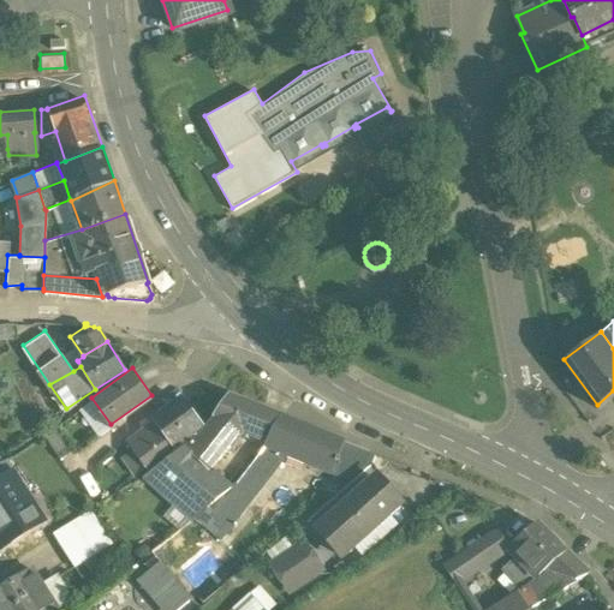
[(281,413),(231,393),(215,413),(245,428),(268,437),(281,413)]
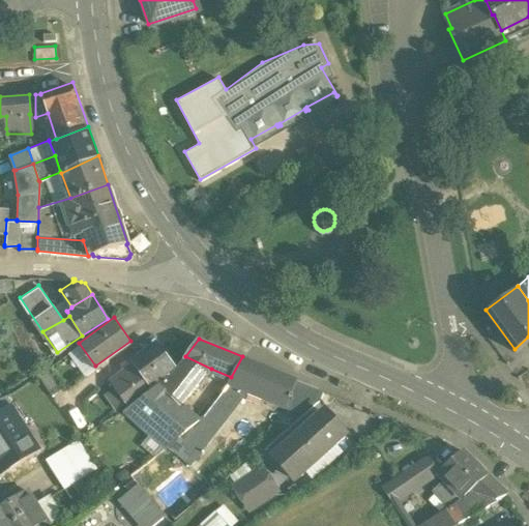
[(155,342),(138,354),(142,359),(135,364),(149,385),(176,367),(155,342)]
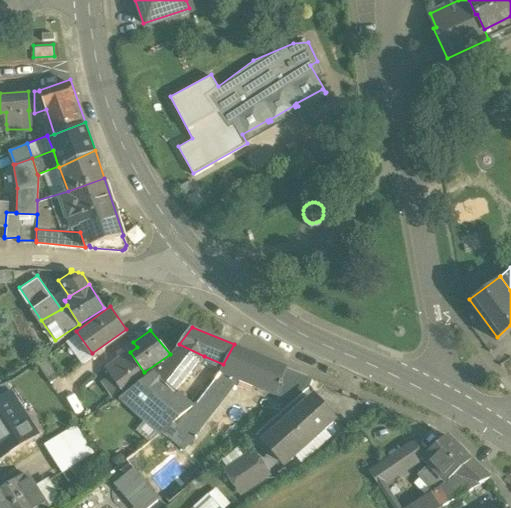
[(243,348),(234,344),(223,364),(195,401),(207,410),(233,374),(243,348)]
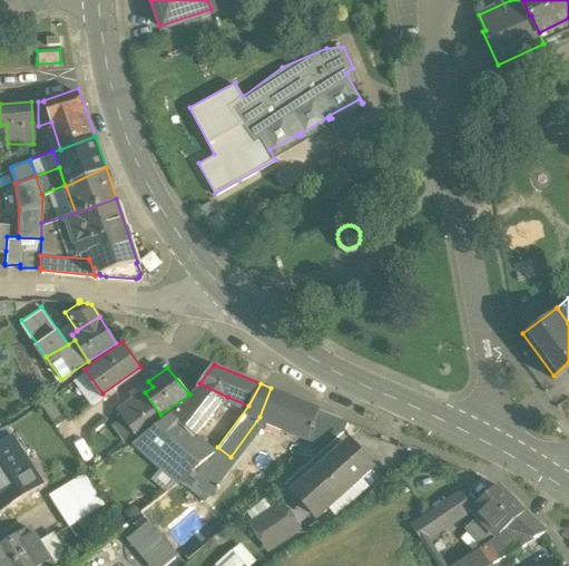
[(203,386),(194,397),(187,402),(186,401),(184,402),(193,411),(189,415),(199,426),(215,409),(216,410),(227,397),(203,386)]
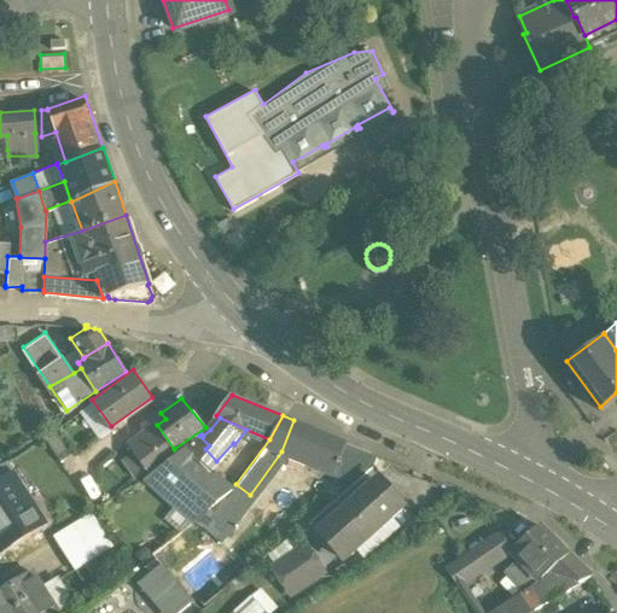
[(345,439),(294,420),(281,451),(333,472),(345,439)]
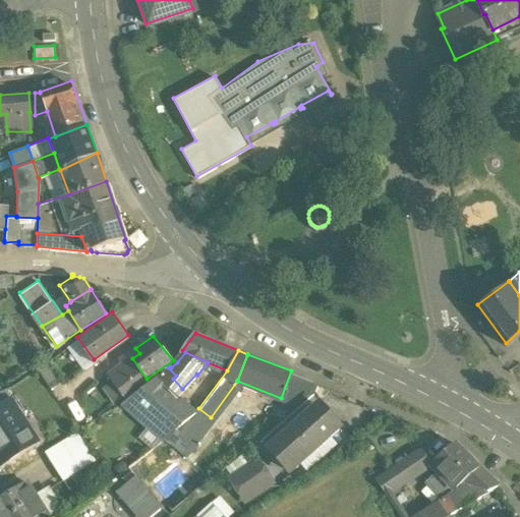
[(109,375),(108,376),(122,396),(147,379),(132,358),(109,375)]
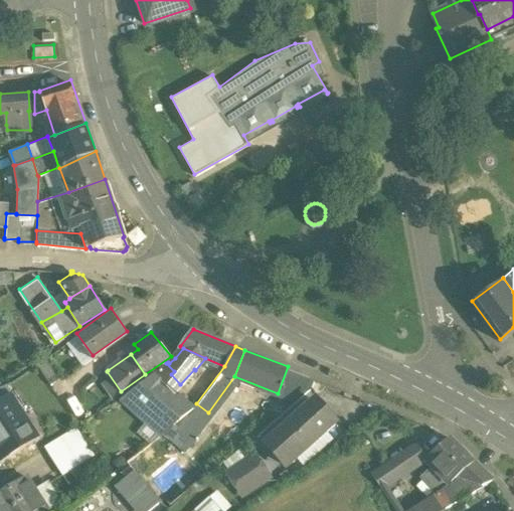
[(121,391),(107,371),(108,370),(104,365),(93,373),(111,398),(121,391)]
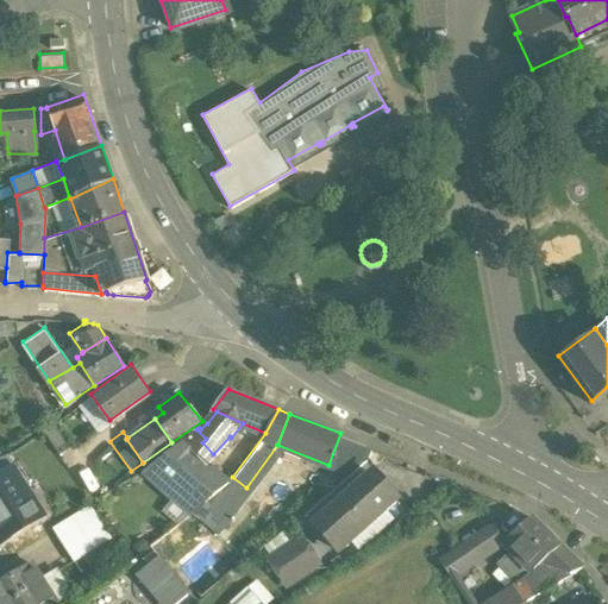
[(368,445),(340,433),(328,465),(328,466),(346,473),(363,457),(368,445)]
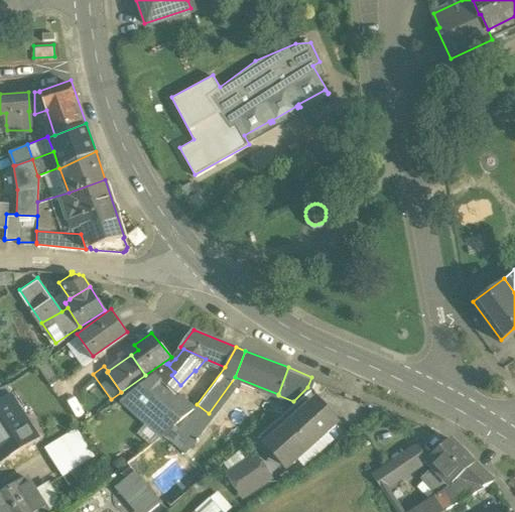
[(194,407),(157,373),(141,385),(175,422),(194,407)]
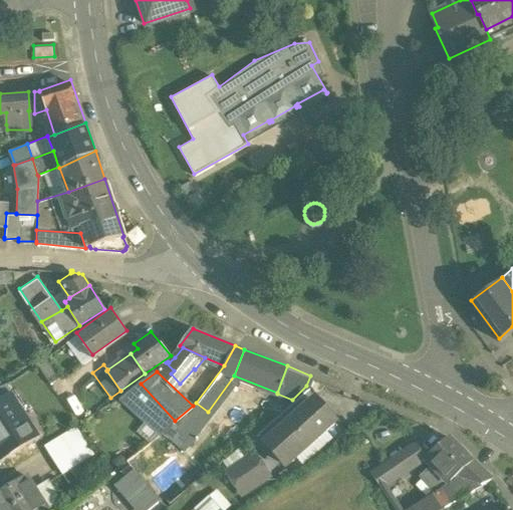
[(7,380),(0,384),(0,396),(12,389),(7,380)]
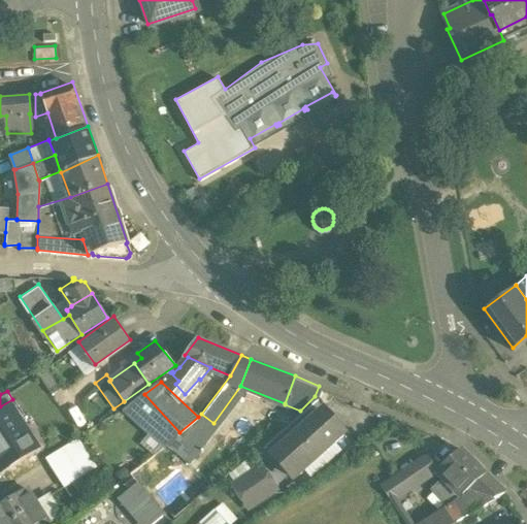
[(179,432),(144,394),(129,406),(166,443),(179,432)]
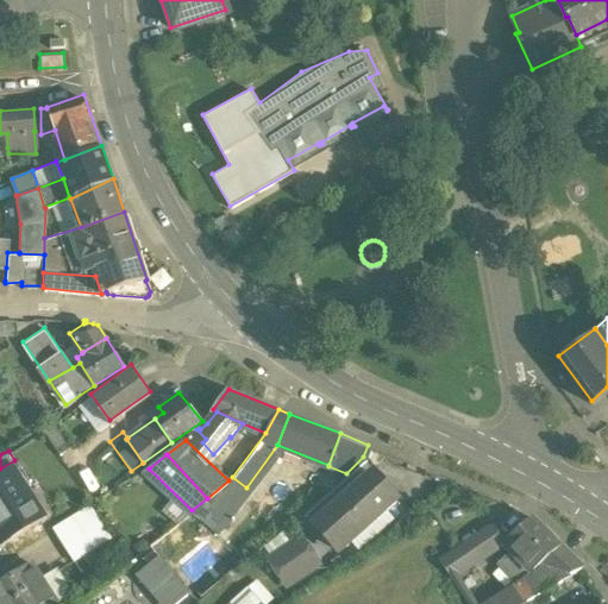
[(48,513),(14,460),(0,469),(0,541),(48,513)]
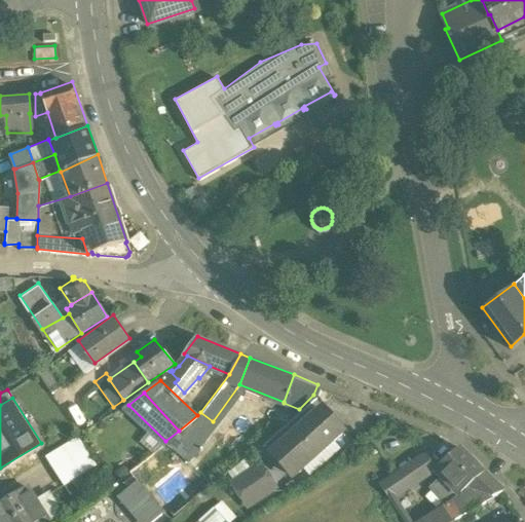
[(319,405),(270,449),(293,474),(342,430),(319,405)]
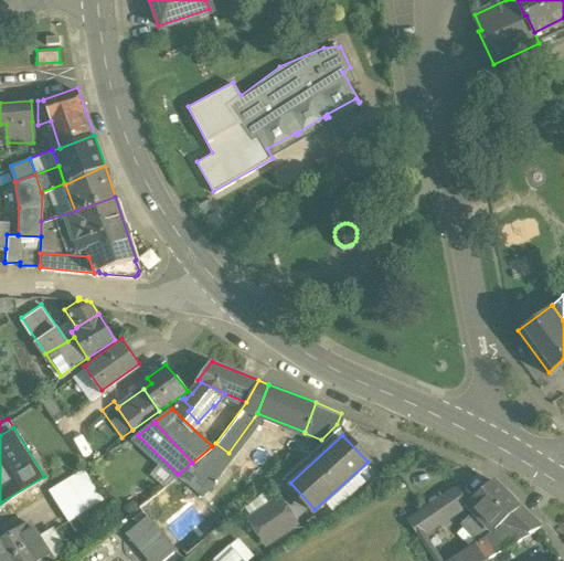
[(178,474),(198,493),(229,453),(215,443),(212,446),(192,463),(178,474)]
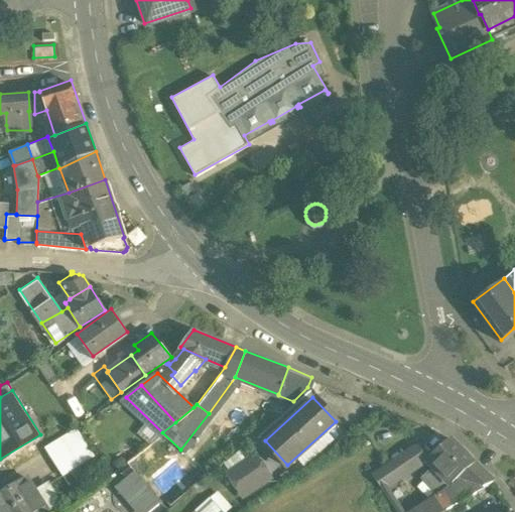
[(255,434),(247,427),(237,437),(245,444),(255,434)]
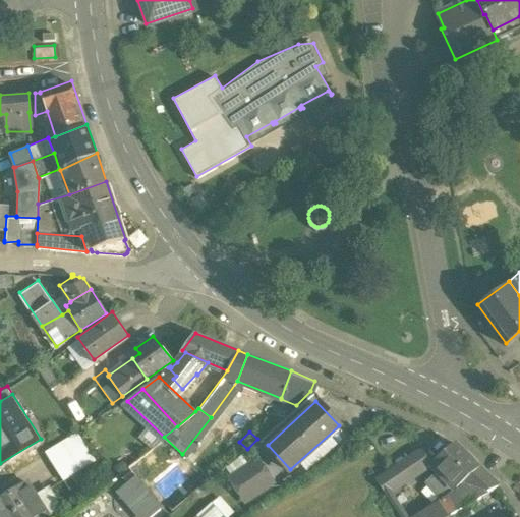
[(68,435),(45,450),(62,478),(87,463),(68,435)]
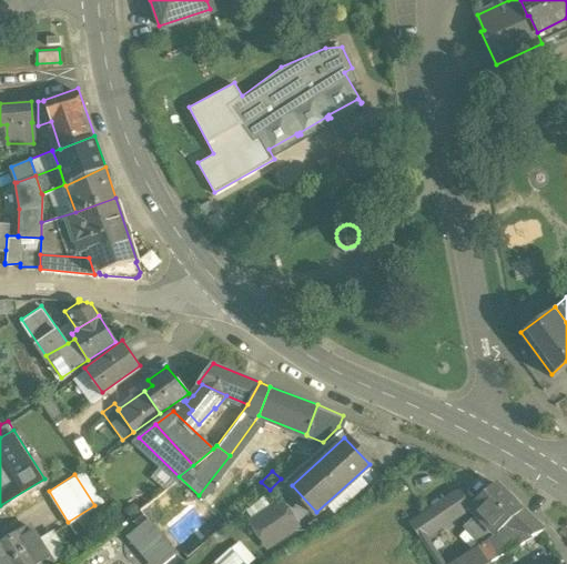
[(523,509),(495,481),(473,503),(499,532),(503,527),(523,509)]
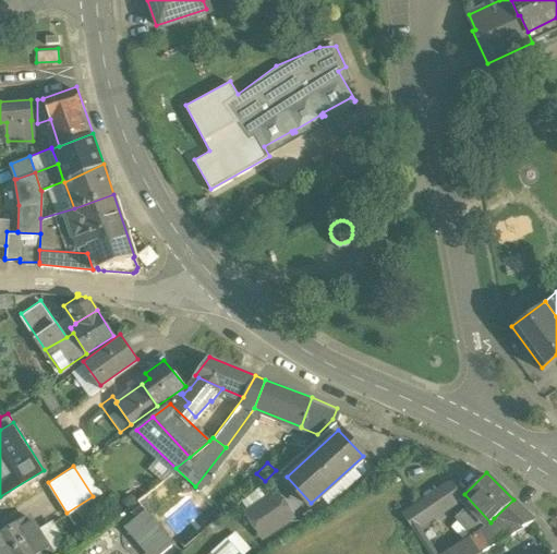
[(449,480),(402,512),(413,528),(461,494),(449,480)]
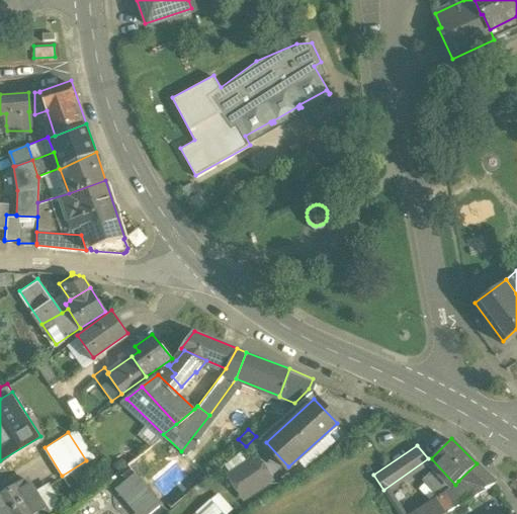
[(266,479),(253,458),(232,474),(245,493),(266,479)]
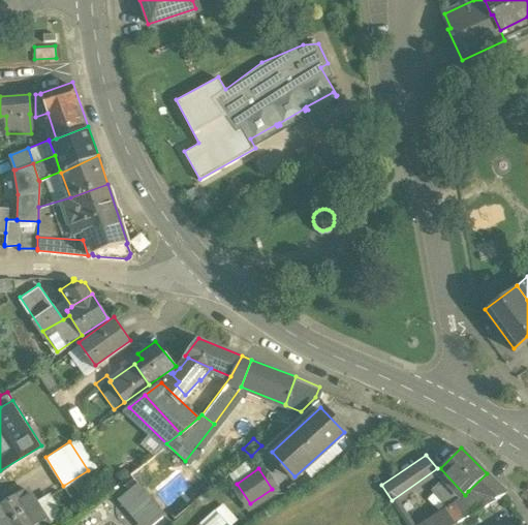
[(487,473),(468,491),(470,495),(479,508),(489,503),(488,502),(504,492),(487,473)]
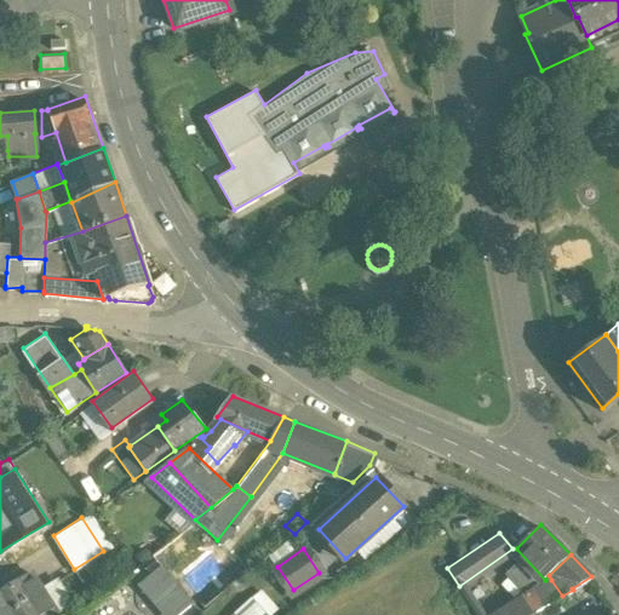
[(176,614),(193,602),(162,564),(143,580),(172,614),(176,614)]
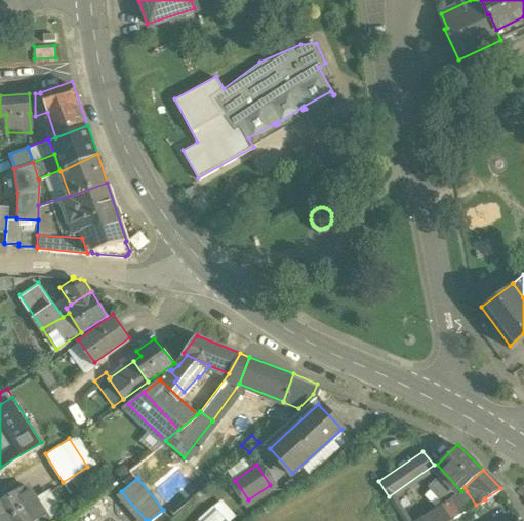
[(27,482),(0,498),(0,520),(41,520),(48,516),(27,482)]
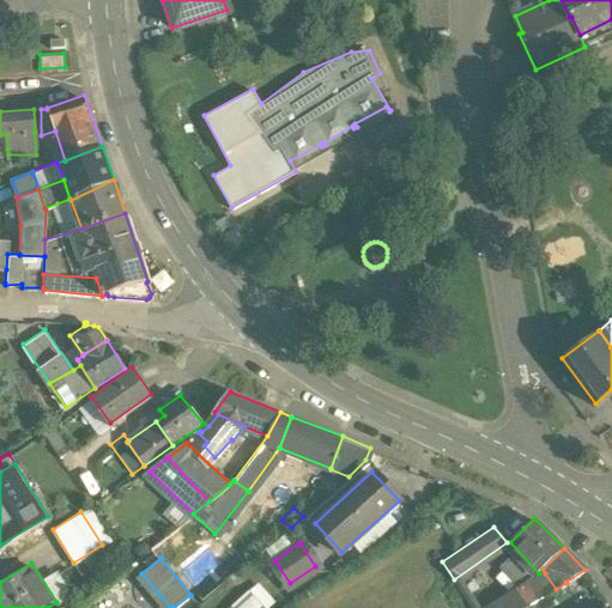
[(545,573),(492,606),(494,607),(525,607),(527,607),(556,589),(545,573)]
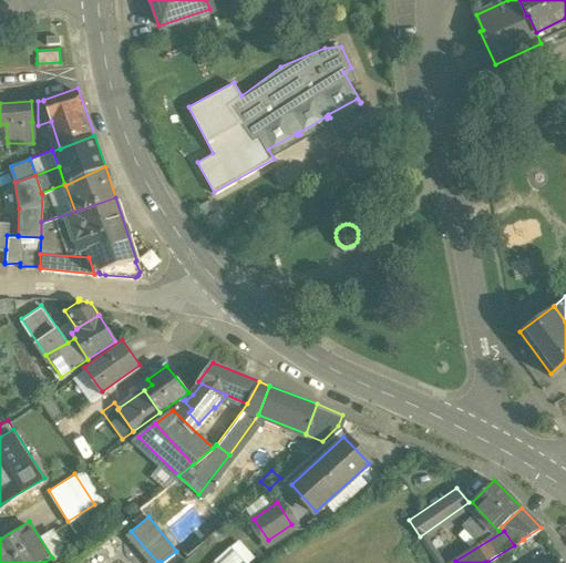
[(236,545),(216,562),(243,562),(248,559),(236,545)]
